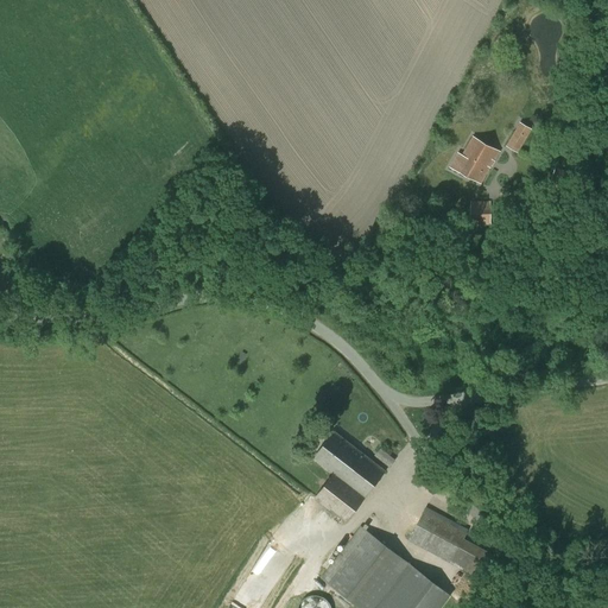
[(525,137),(527,132),(519,128),(517,133),(514,132),(506,146),(518,153),(526,138),(525,137)]
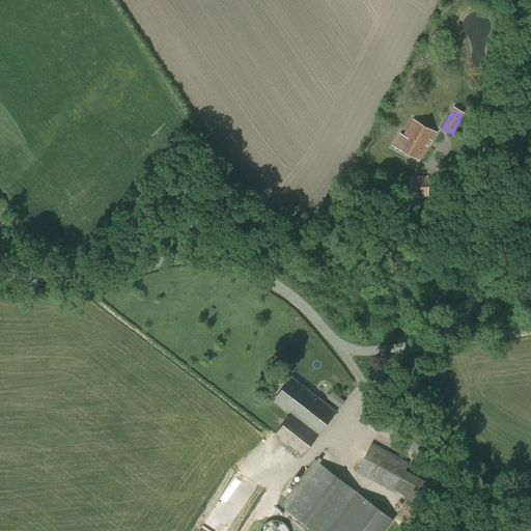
[(393,146),(419,161),(435,133),(413,119),(403,136),(400,134),(393,146)]
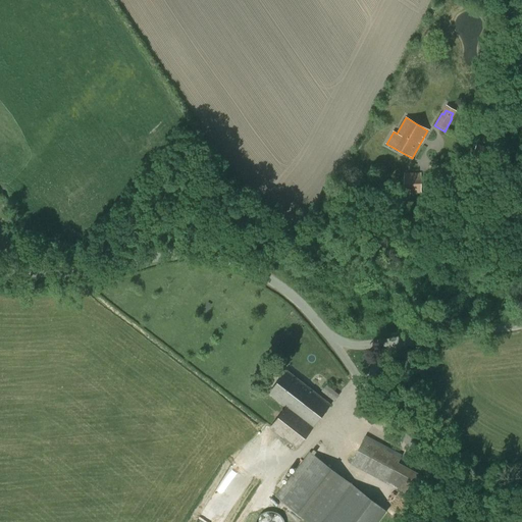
[(420,173),(404,173),(404,195),(421,194),(420,173)]
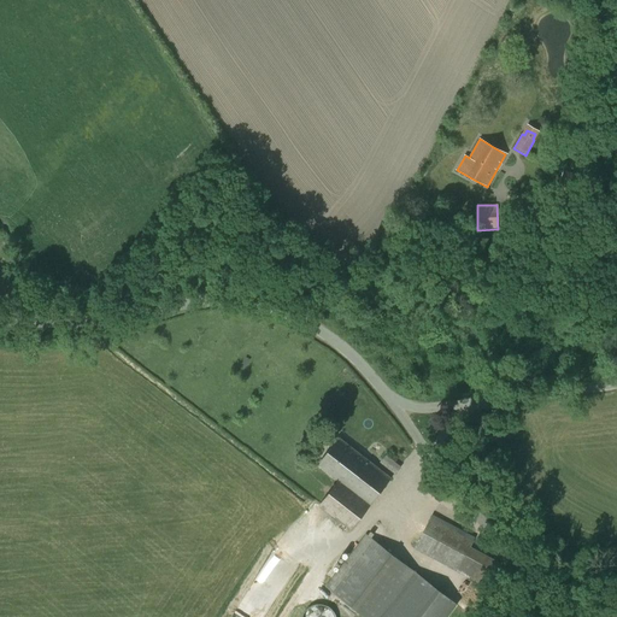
[(339,438),(318,464),(339,481),(319,505),(351,530),(391,479),(339,438)]
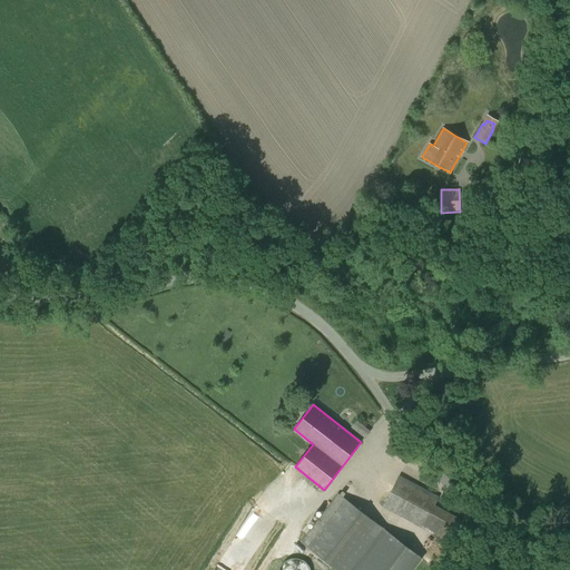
[(371,432),(356,420),(351,428),(365,439),(371,432)]
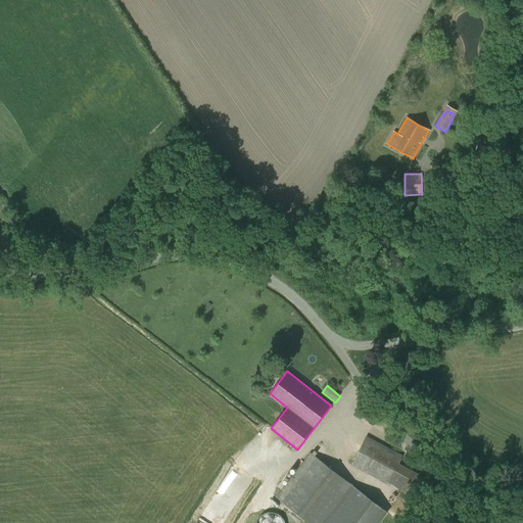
[(387,485),(387,486),(412,498),(423,476),(399,464),(402,456),(366,436),(350,466),(387,485)]
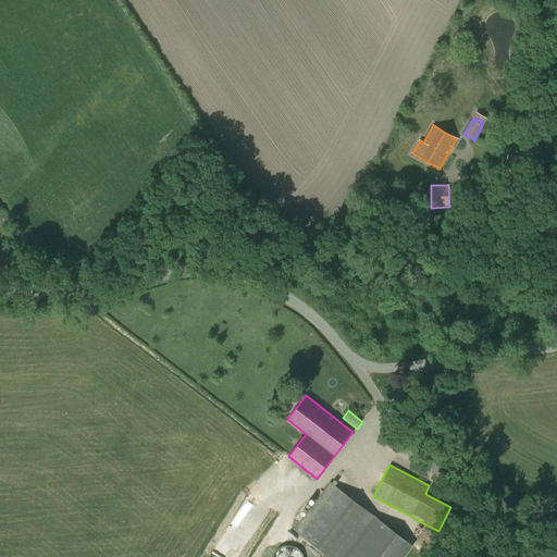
[(381,520),(367,510),(330,482),(311,507),(293,530),(329,556),(404,556),(413,545),(410,543),(381,520)]
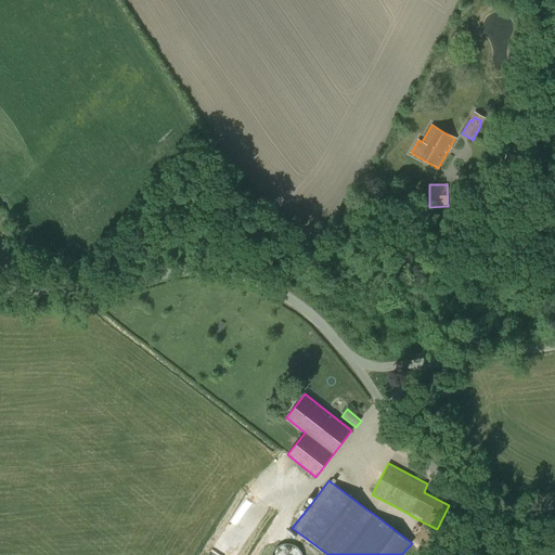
[(279,545),(278,546),(275,549),(274,551),(273,552),(272,553),(272,554),(271,554),(301,554),(302,554),(301,553),(301,552),(300,551),(299,550),(299,549),(298,547),(297,547),(296,546),(294,545),(293,544),(292,544),(289,543),(288,543),(286,543),(285,543),(284,544),(282,544),(280,545),(279,545)]
